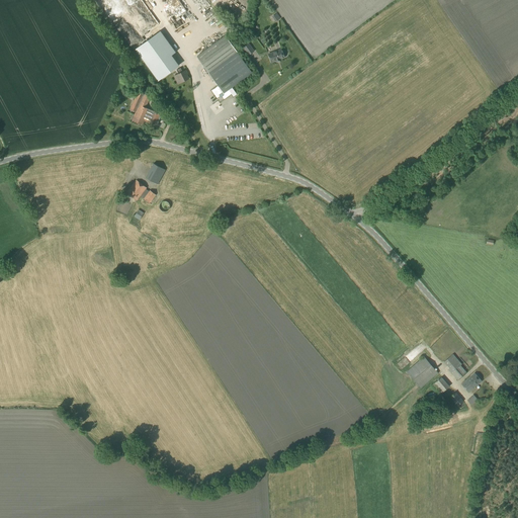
[(210,18),(213,23),(221,19),(218,14),(210,18)]
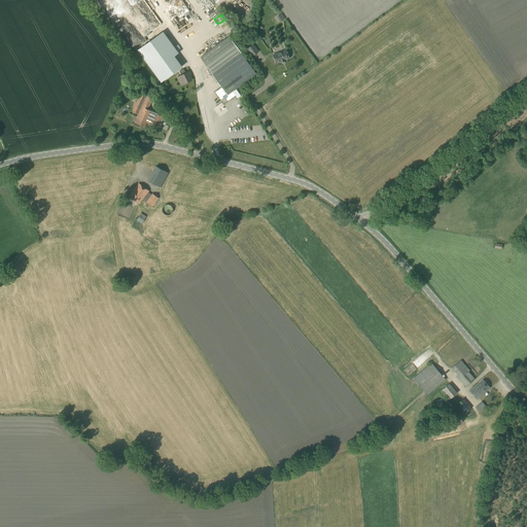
[(184,39),(199,30),(194,22),(185,28),(186,30),(181,34),(184,39)]
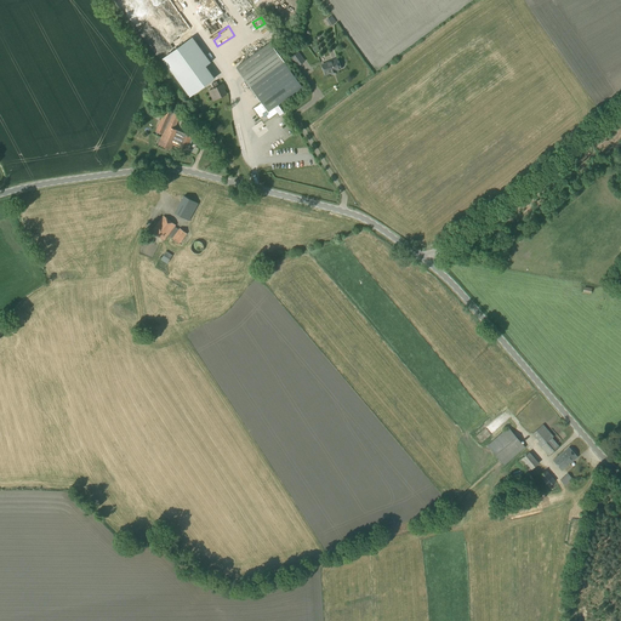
[(163,60),(189,97),(215,78),(205,66),(210,62),(192,38),(163,60)]
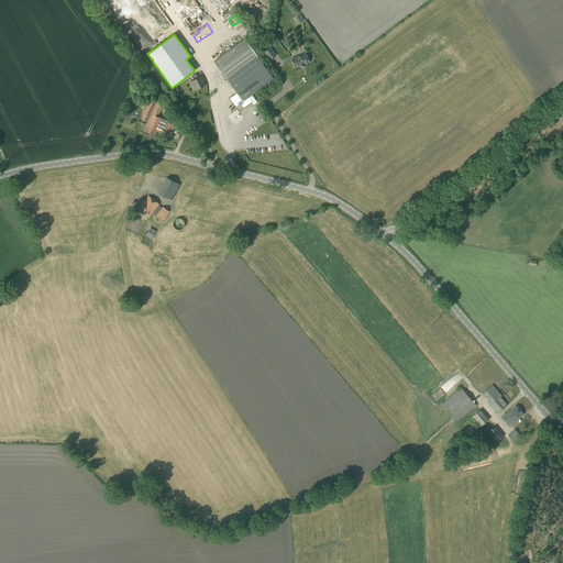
[(219,58),(217,54),(222,51),(220,46),(223,45),(221,40),(205,47),(211,62),(219,58)]
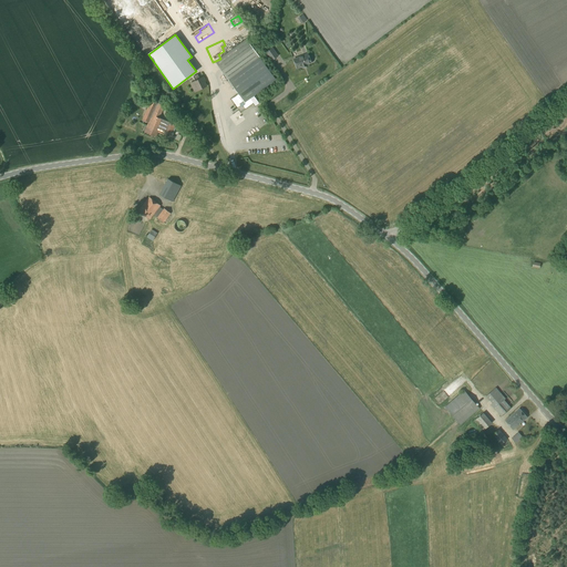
[(247,40),(216,62),(238,94),(232,100),(238,107),(241,105),(243,106),(244,105),(246,109),(254,103),(255,106),(259,103),(254,96),(276,80),(247,40)]
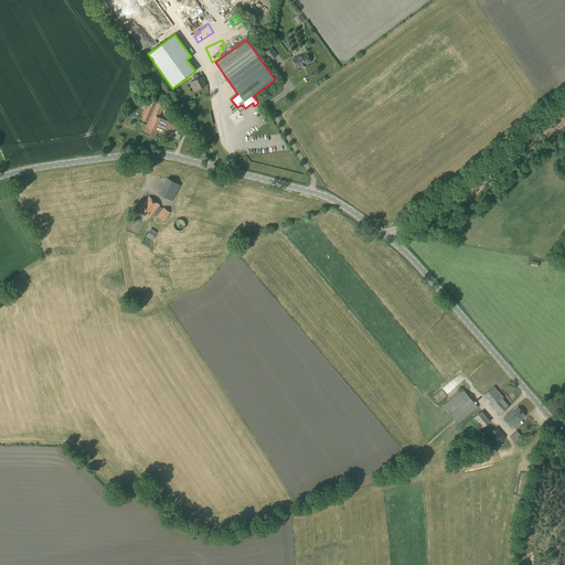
[(272,61),(277,56),(270,48),(265,52),(272,61)]
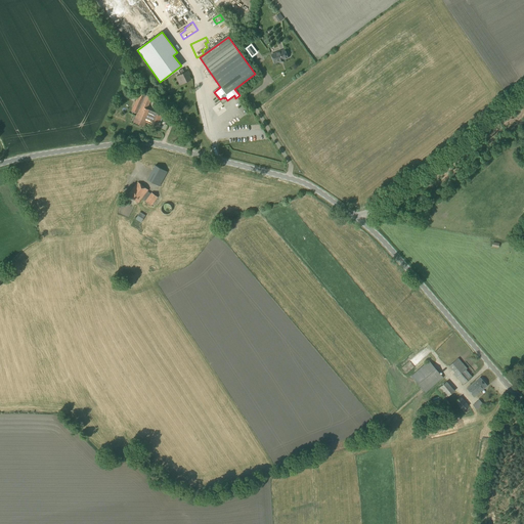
[(274,63),(288,58),(285,50),(271,55),(274,63)]
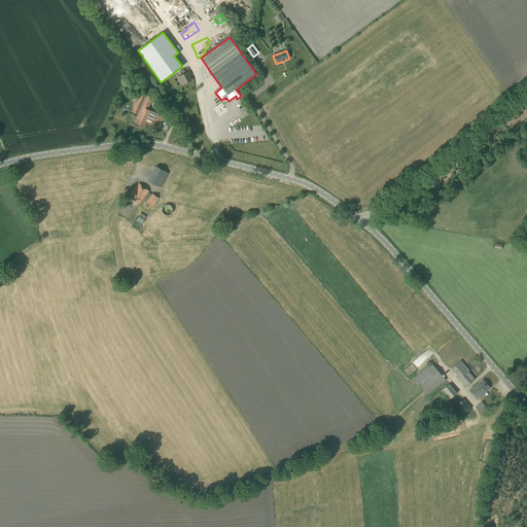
[(185,73),(183,69),(179,71),(181,75),(177,77),(181,85),(192,80),(190,75),(188,71),(185,73)]
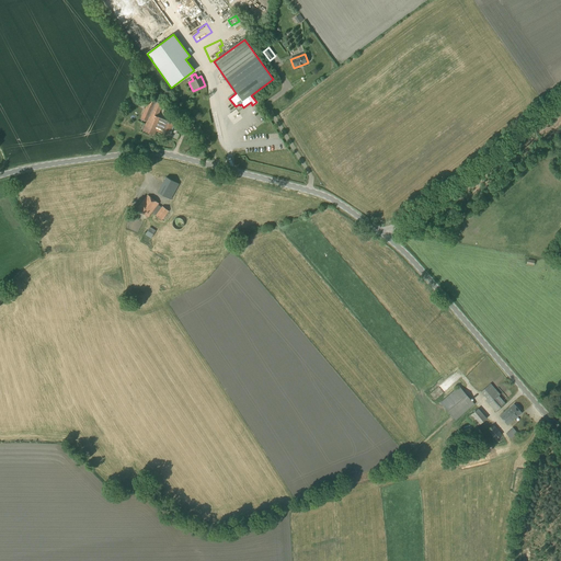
[(167,137),(172,123),(157,116),(162,105),(149,100),(142,114),(149,117),(142,130),(155,136),(157,132),(161,134),(160,134),(167,137)]
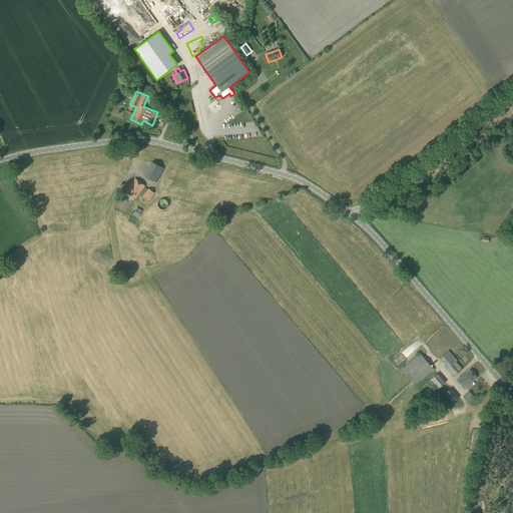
[(213,112),(221,106),(217,101),(209,107),(213,112)]
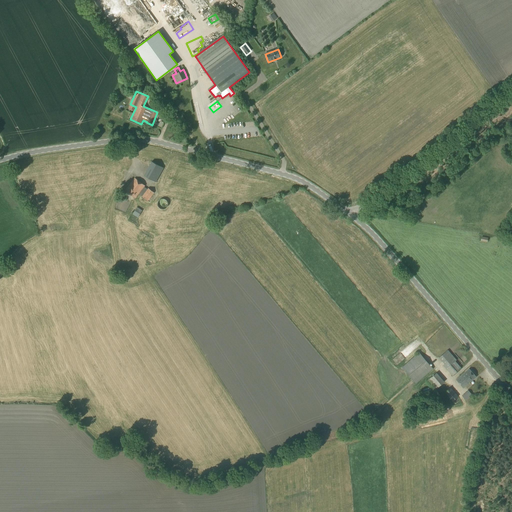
[(151,161),(149,166),(150,167),(161,172),(163,168),(151,161)]
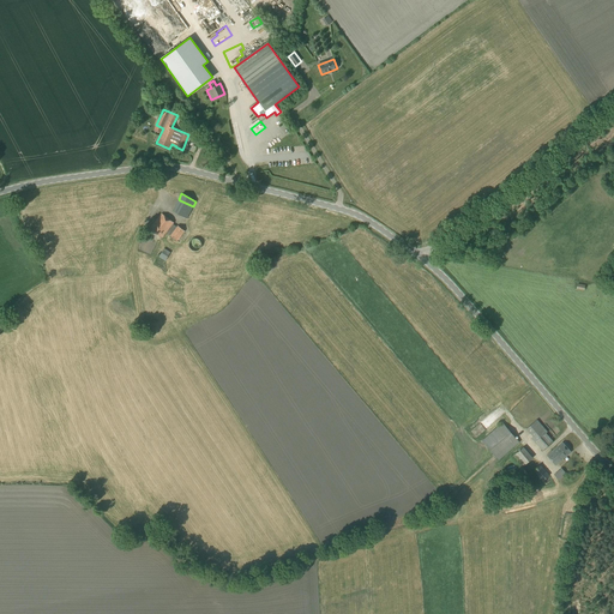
[(176,227),(173,224),(174,223),(161,214),(150,229),(162,238),(166,233),(178,241),(185,232),(178,226),(176,227)]
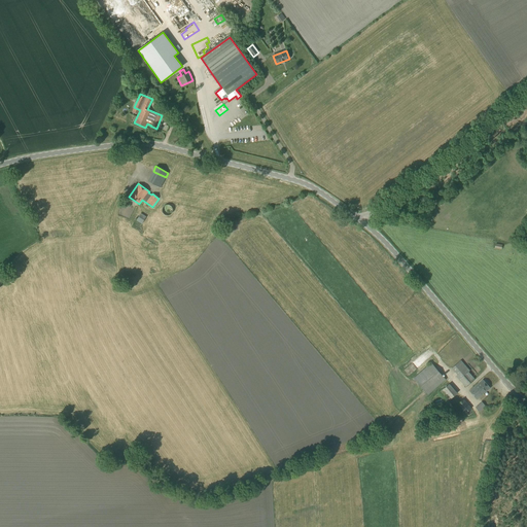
[(168,215),(169,215),(170,215),(171,214),(172,213),(172,212),(173,211),(173,210),(173,209),(172,208),(172,207),(171,206),(170,205),(169,205),(168,205),(167,205),(166,205),(165,206),(164,206),(163,207),(163,208),(163,209),(163,210),(163,211),(163,212),(163,213),(164,214),(165,214),(166,215),(167,215),(168,215)]
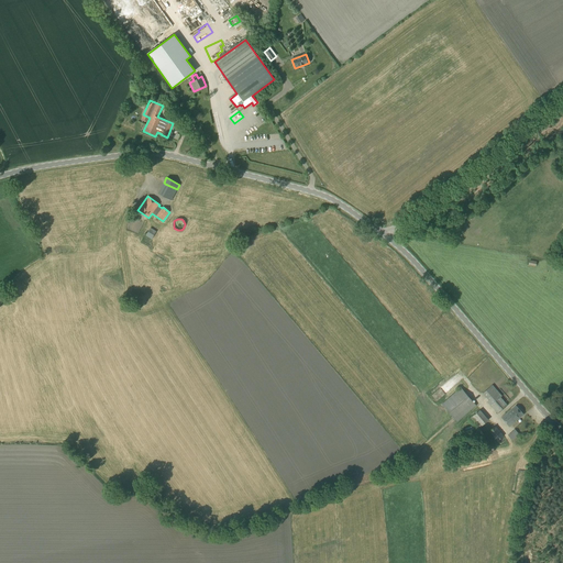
[(152,240),(156,231),(151,228),(145,235),(152,240)]
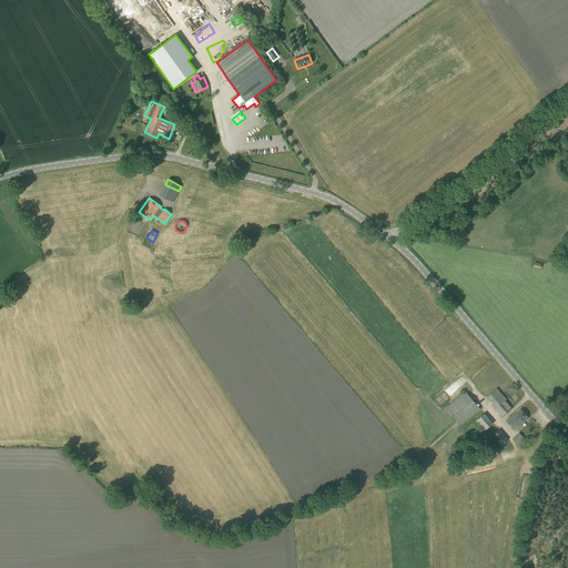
[(459,391),(456,385),(449,389),(453,395),(459,391)]
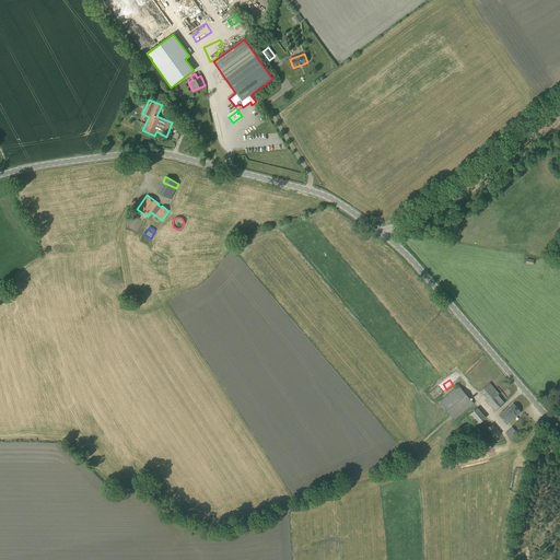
[(489,383),(480,392),(485,396),(489,403),(488,404),(492,408),(494,411),(504,403),(502,400),(498,395),(499,394),(493,388),(489,383)]
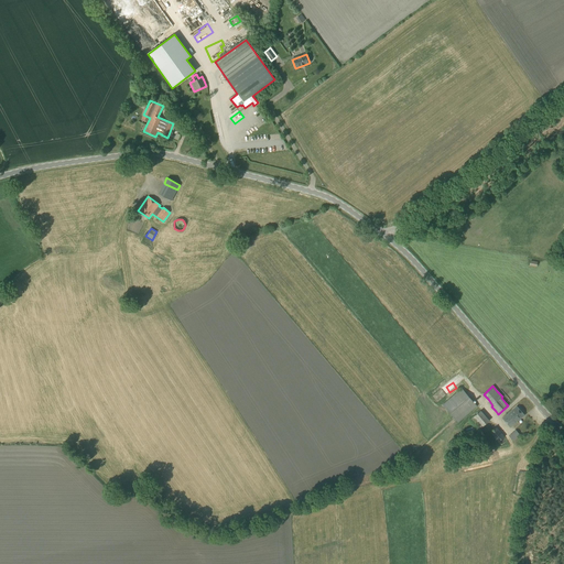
[(458,422),(477,407),(462,388),(443,404),(458,422)]
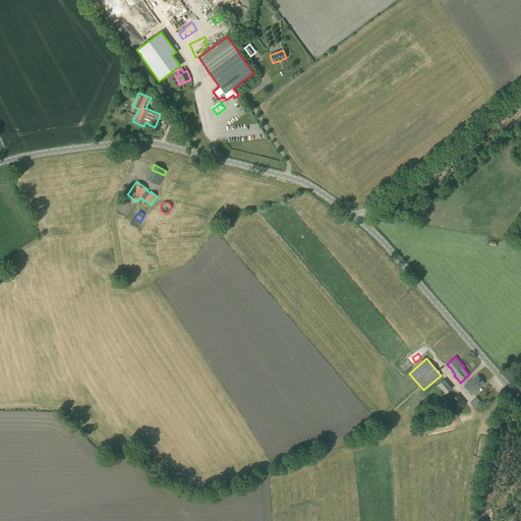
[(471,396),(484,384),(477,375),(464,387),(471,396)]
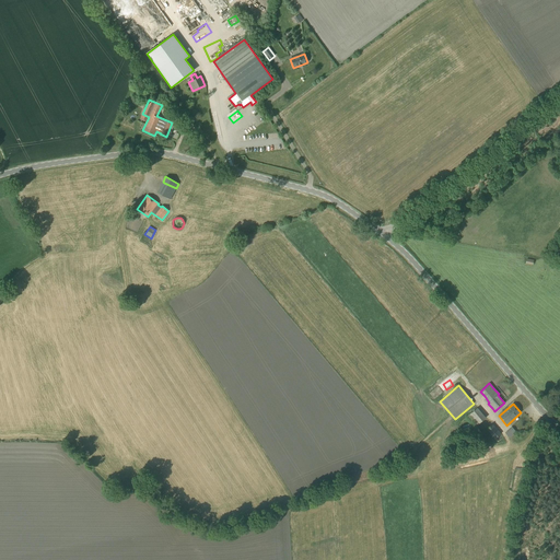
[(470,413),(467,416),(476,427),(479,423),(470,413)]
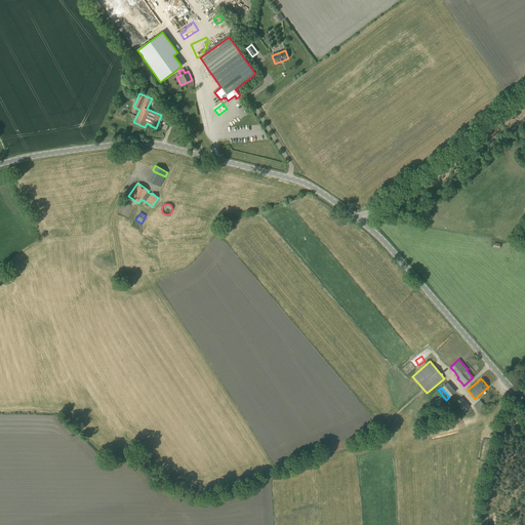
[(461,397),(456,402),(465,411),(470,406),(461,397)]
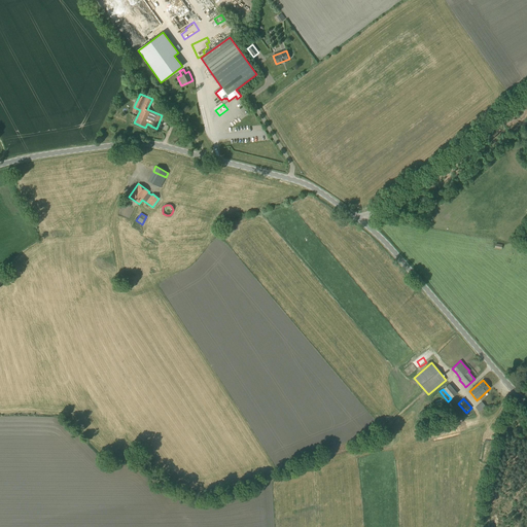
[(486,407),(482,401),(476,408),(480,413),(486,407)]
